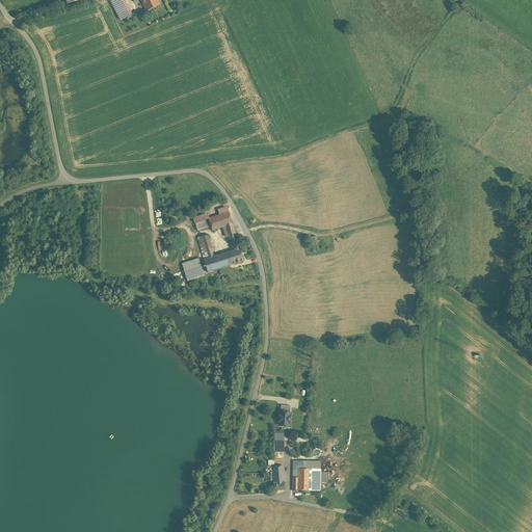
[(122,0),(110,0),(121,20),(130,15),(122,0)]
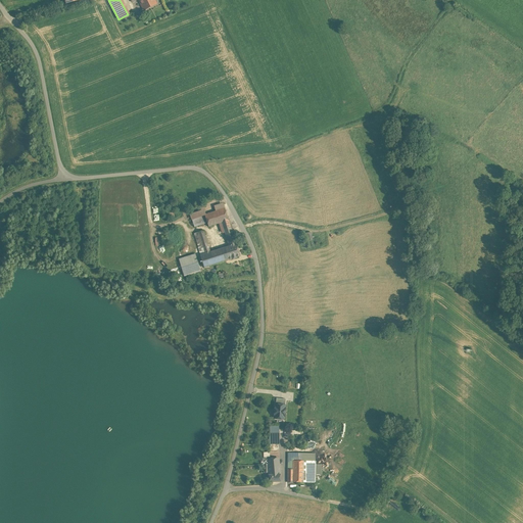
[(142,0),(139,1),(144,10),(156,3),(154,0),(142,0)]
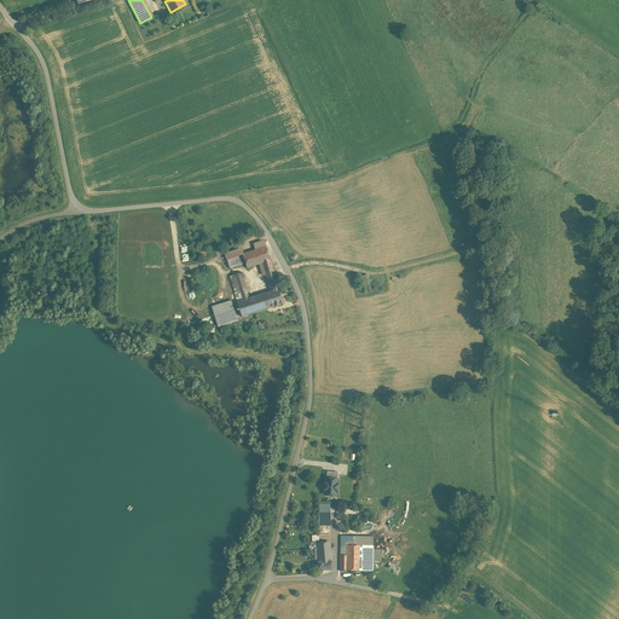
[(264,242),(246,247),(248,253),(266,247),(264,242)]
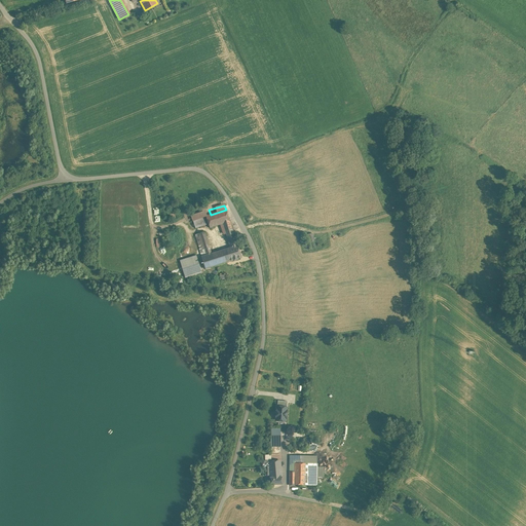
[(211,215),(205,216),(205,217),(209,224),(210,228),(221,224),(230,221),(226,210),(211,215)]
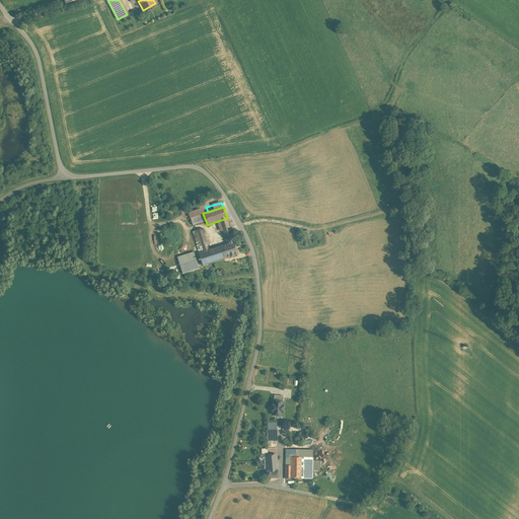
[(203,214),(191,218),(193,225),(206,221),(203,214)]
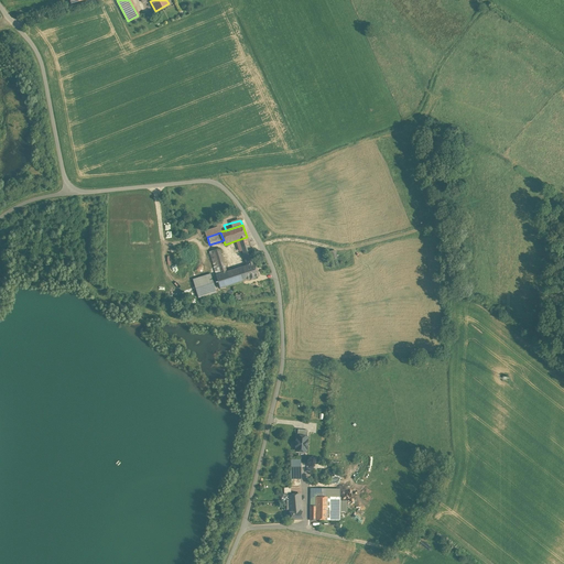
[(247,237),(237,240),(239,247),(249,245),(247,237)]
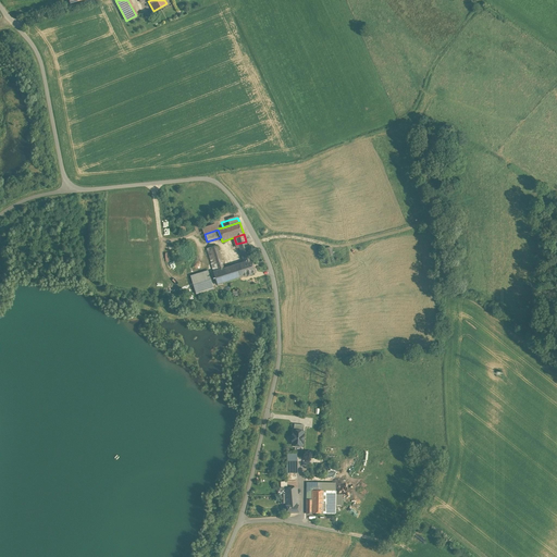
[(193,256),(194,252),(193,249),(190,247),(188,245),(184,244),(181,245),(178,247),(176,249),(175,252),(176,257),(178,259),(182,261),(185,262),(188,261),(190,259),(193,256)]
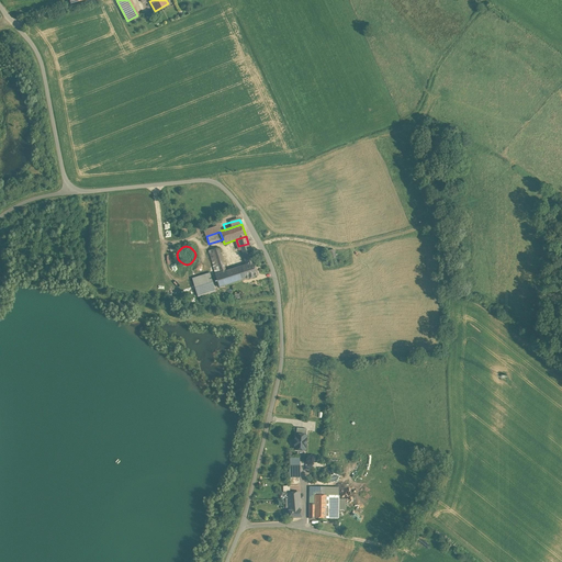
[(226,271),(218,247),(210,250),(211,253),(210,253),(213,266),(214,266),(217,265),(220,272),(215,274),(218,288),(245,279),(240,266),(226,271)]
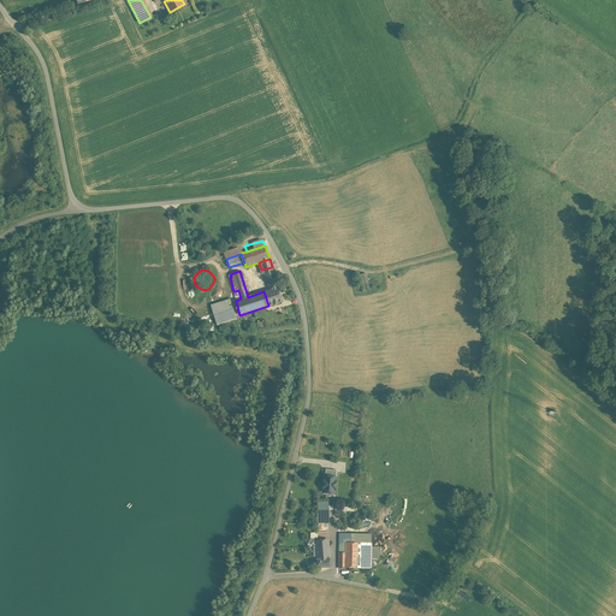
[(273,271),(265,274),(266,278),(270,290),(278,288),(273,271)]
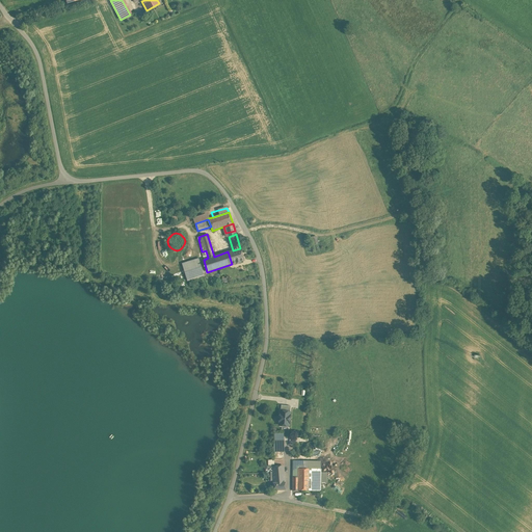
[(315,236),(308,238),(311,253),(318,251),(315,236)]
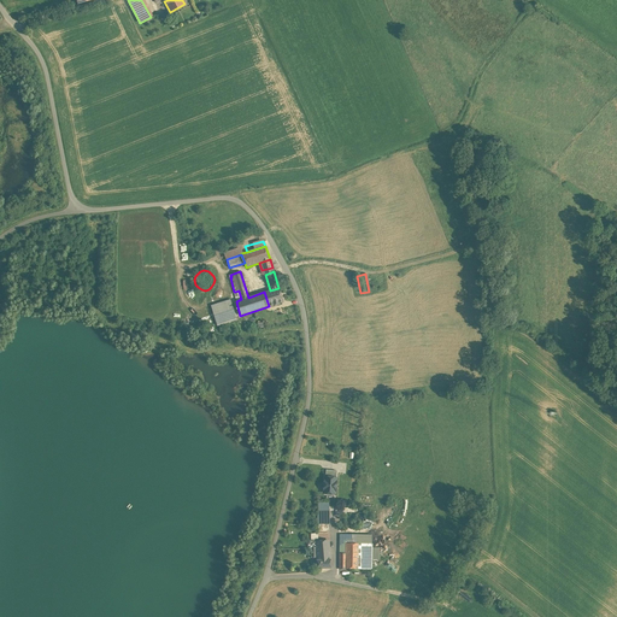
[(270,291),(264,292),(269,306),(283,301),(278,288),(270,291)]
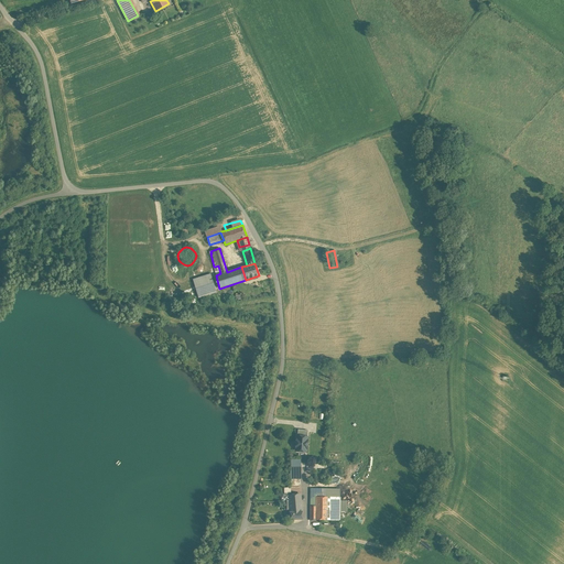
[(210,274),(193,280),(198,297),(216,292),(210,274)]
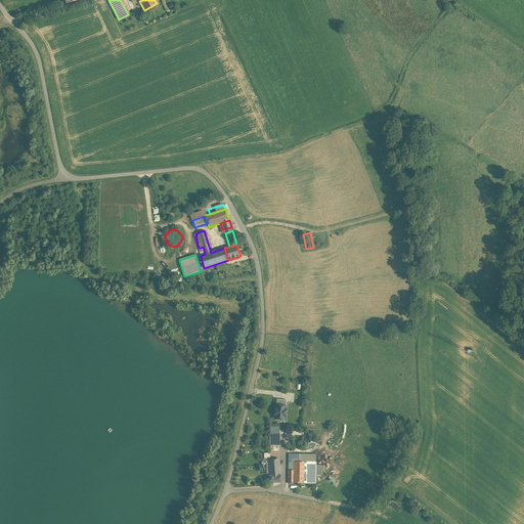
[(273,417),(273,420),(285,421),(287,405),(286,405),(286,399),(277,399),(276,404),(275,404),(274,411),(270,410),(269,417),(273,417)]
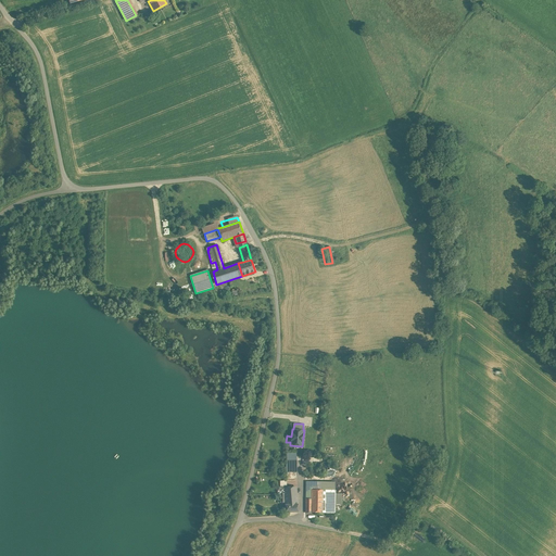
[(288,464),(297,464),(297,460),(297,454),(288,454),(288,460),(288,464)]
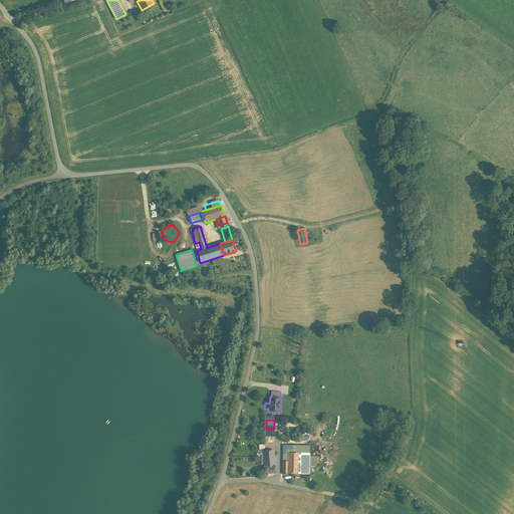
[(305,434),(305,432),(305,430),(304,429),(302,428),(301,427),(299,428),(297,429),(296,430),(296,432),(296,434),(297,435),(299,436),(301,437),(303,436),(304,435),(305,434)]
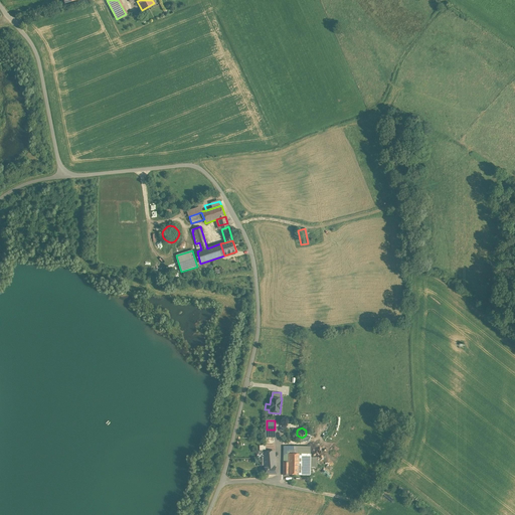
[(260,465),(264,465),(264,464),(276,463),(275,452),(264,453),(260,453),(260,465)]
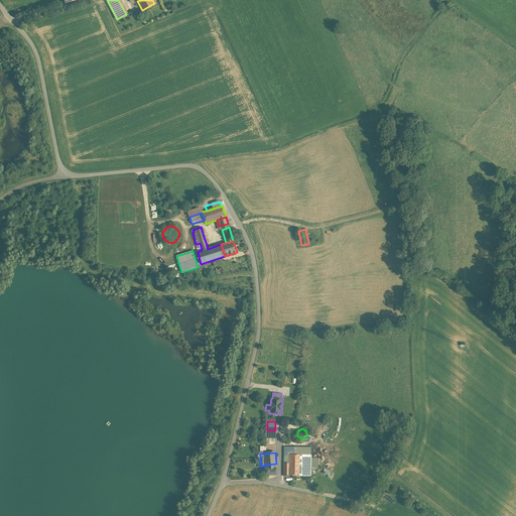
[(289,455),(284,455),(284,463),(289,463),(289,476),(307,476),(308,455),(289,455)]
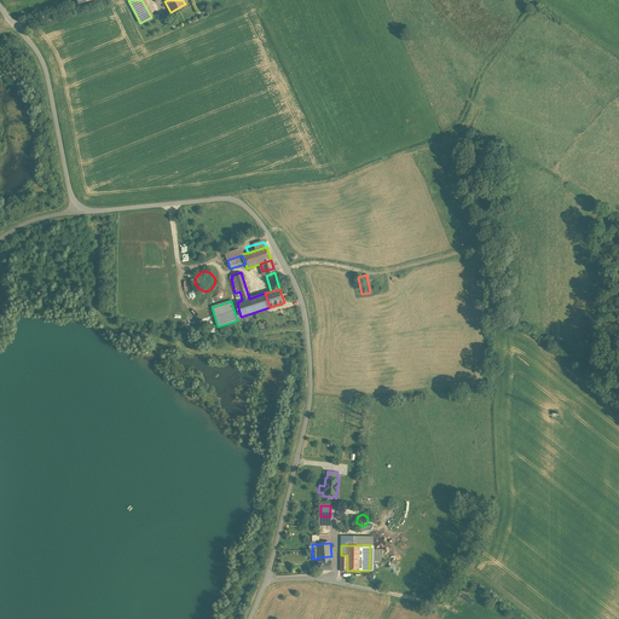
[(331,556),(317,557),(317,559),(317,561),(317,571),(333,570),(331,561),(331,556)]
